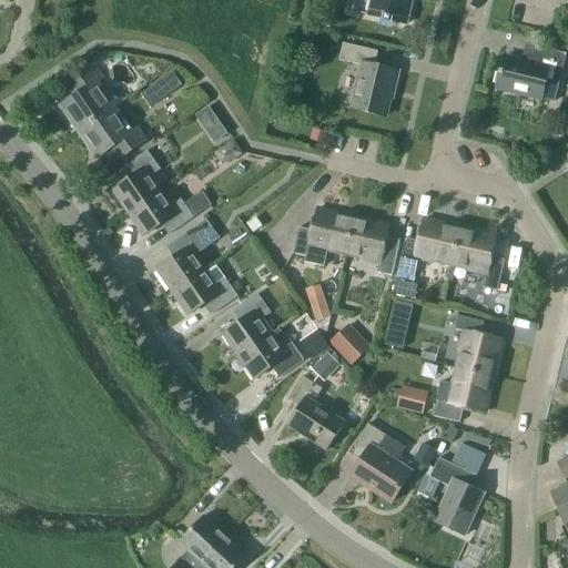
[(371,0),(367,16),(406,26),(412,0),(371,0)]
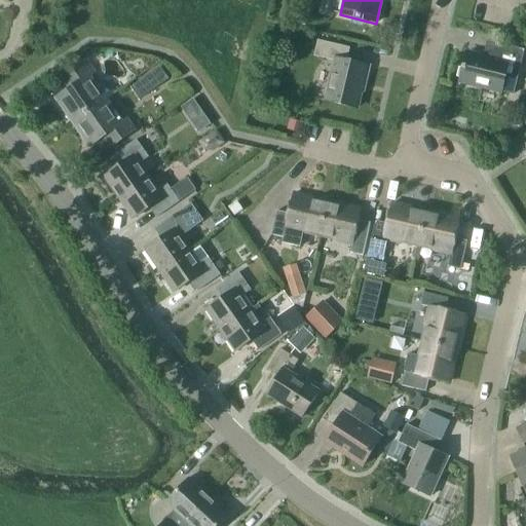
[(355,109),(366,66),(346,62),(349,48),(317,41),(313,57),(335,62),(326,102),(355,109)]
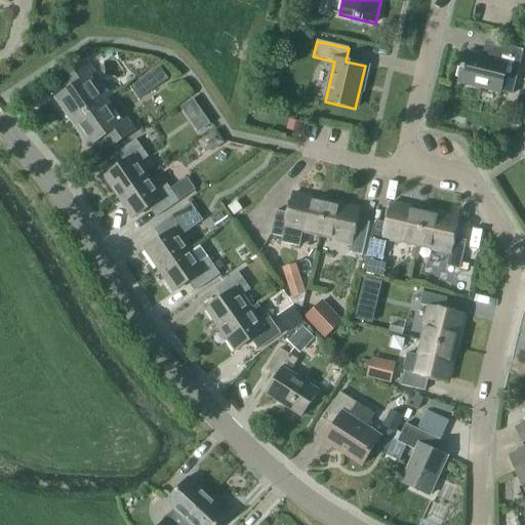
[(516,78),(523,50),(496,44),(493,59),(465,52),(456,86),(458,86),(458,83),(500,92),(505,76),(516,78)]
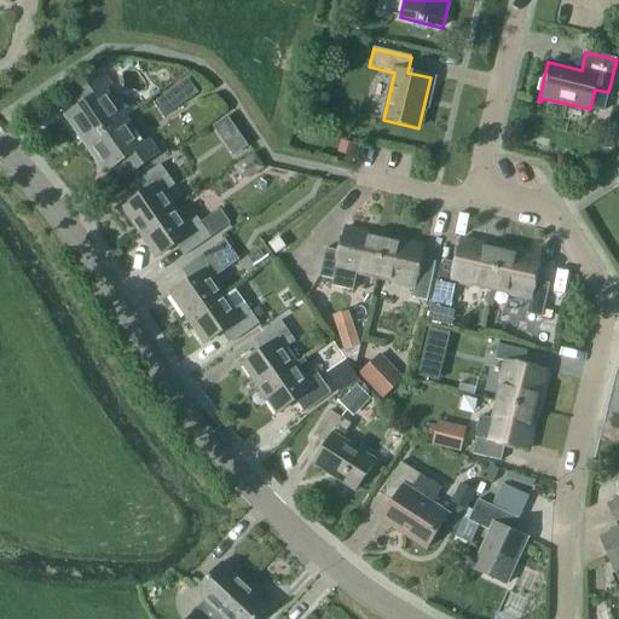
[(125,117),(125,119),(134,111),(125,98),(115,105),(105,91),(111,87),(102,74),(74,93),(82,105),(65,117),(85,145),(125,117)]
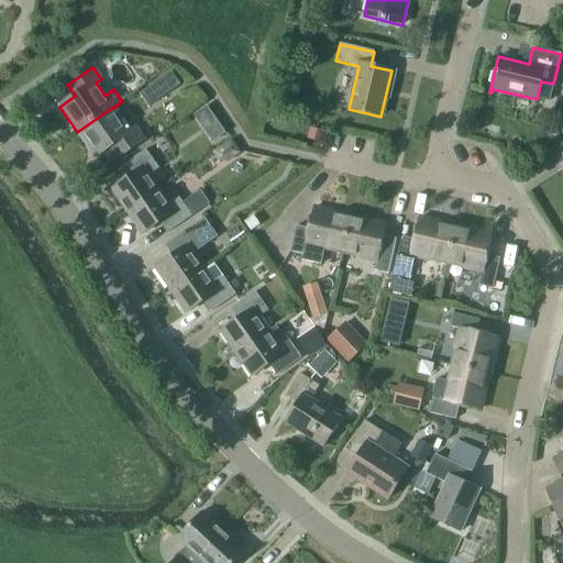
[(148,107),(179,86),(170,73),(140,95),(148,107)]
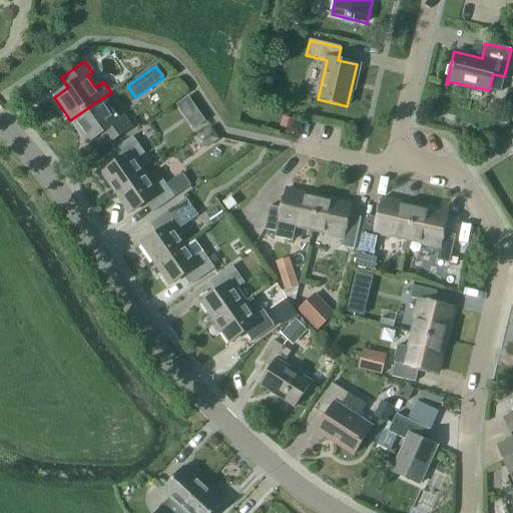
[(118,120),(103,98),(103,97),(70,120),(86,144),(101,134),(108,144),(131,128),(123,117),(118,120)]
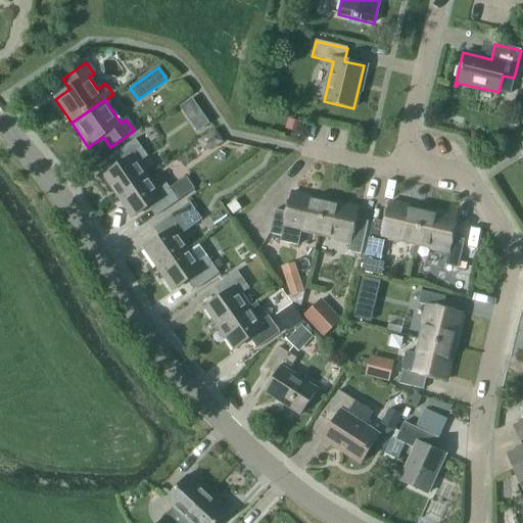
[(187,119),(199,110),(192,100),(180,108),(187,119)]
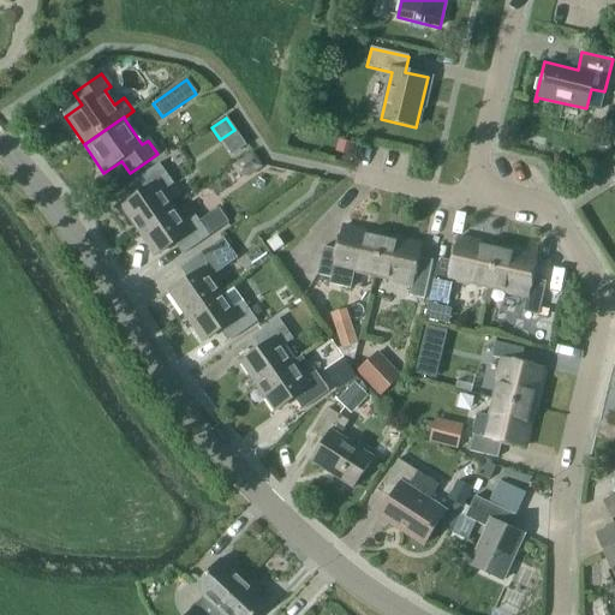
[(351,156),(353,144),(339,141),(335,153),(351,156)]
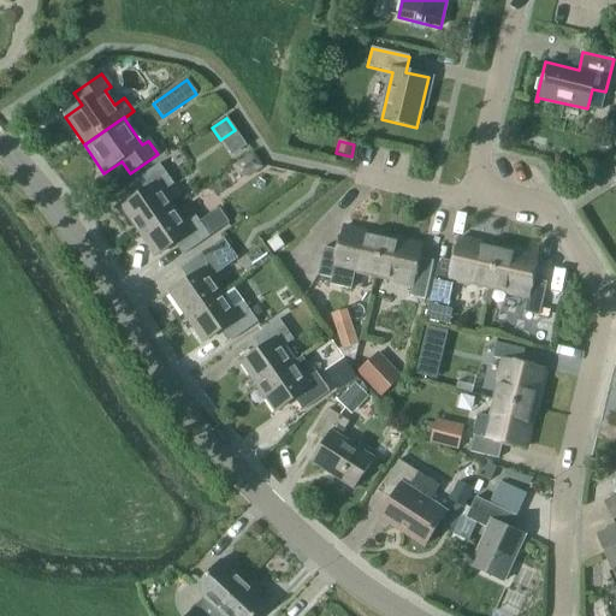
[(253,154),(238,164),(237,166),(236,169),(236,171),(238,173),(240,175),(248,176),(261,167),(253,154)]
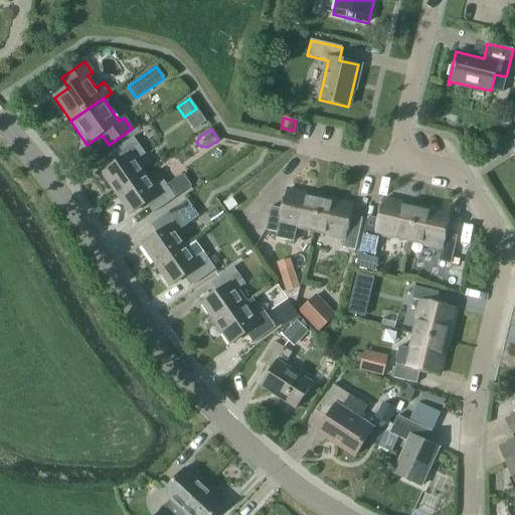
[(117,194),(144,175),(135,162),(145,155),(133,138),(111,153),(117,163),(103,173),(117,194)]
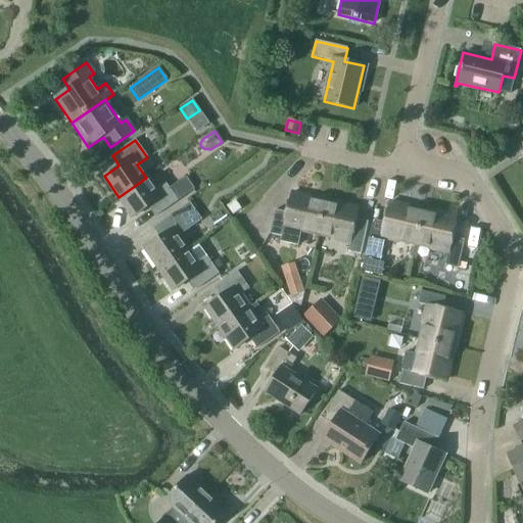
[(146,178),(119,197),(133,218),(148,207),(155,217),(178,201),(165,184),(155,191),(146,178)]
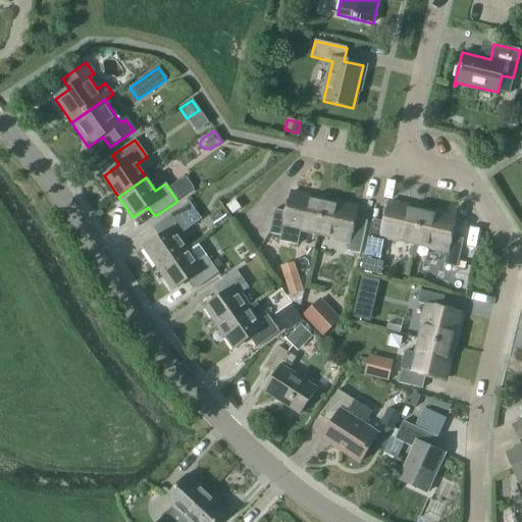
[(316,233),(324,201),(291,193),(286,213),(274,210),(269,233),(280,237),(279,242),(298,246),(301,230),(316,233)]
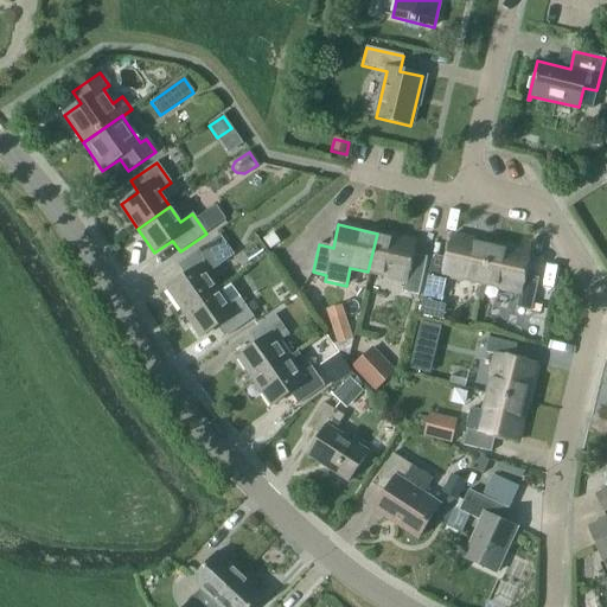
[(269,250),(280,243),(273,234),(263,240),(269,250)]
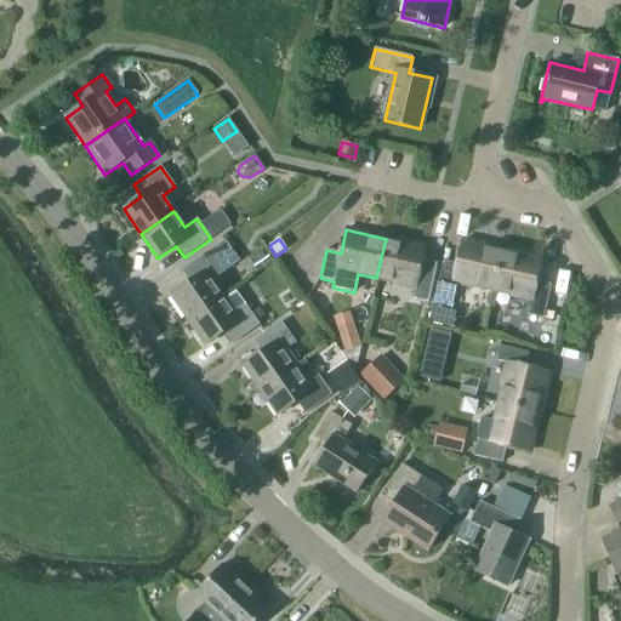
[(386,239),(376,278),(396,283),(396,284),(416,289),(414,300),(428,302),(437,262),(422,260),(426,248),(386,239)]
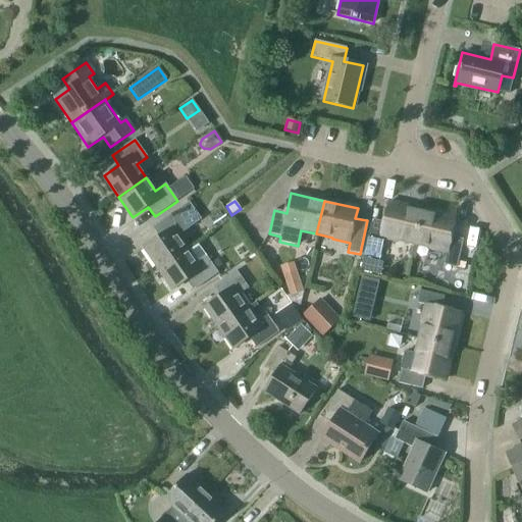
[(159,269),(187,250),(177,237),(201,220),(189,203),(153,228),(159,238),(144,249),(159,269)]
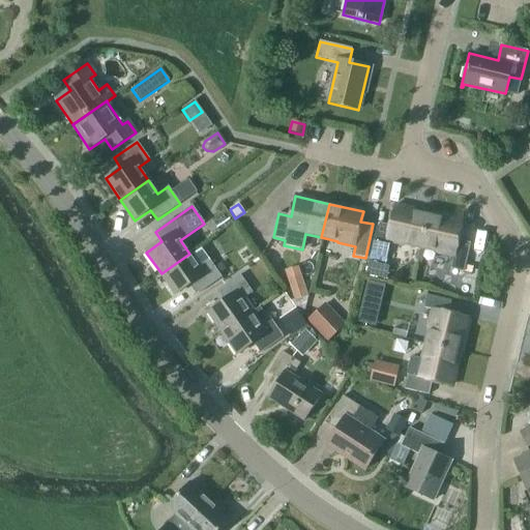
[(420,247),(429,213),(394,206),(390,226),(388,225),(387,228),(377,225),(370,259),(385,262),(389,241),(405,244),(405,243),(420,247)]
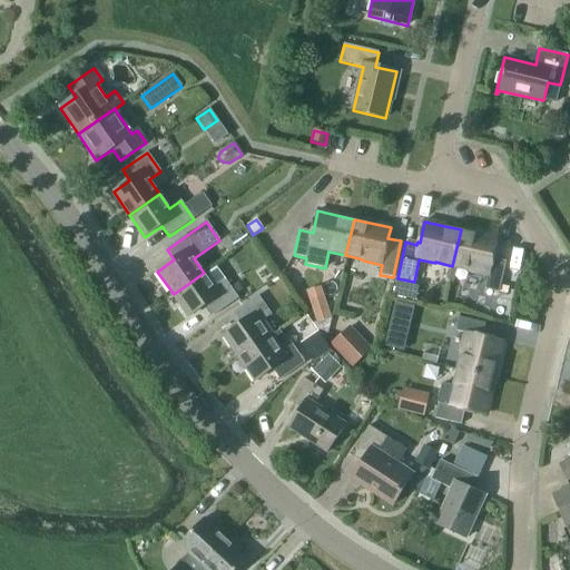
[(461,229),(452,266),(470,269),(470,272),(488,275),(484,290),(499,293),(505,262),(492,259),(498,238),(461,229)]
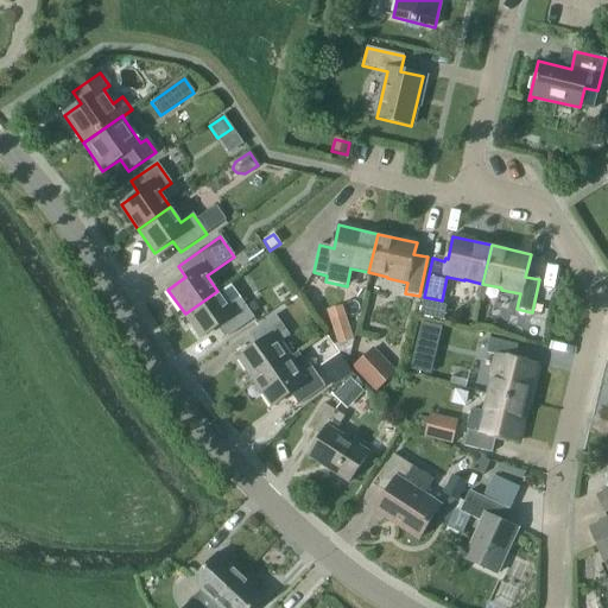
[(217,291),(185,314),(202,337),(220,325),(228,337),(254,318),(240,298),(228,306),(217,291)]
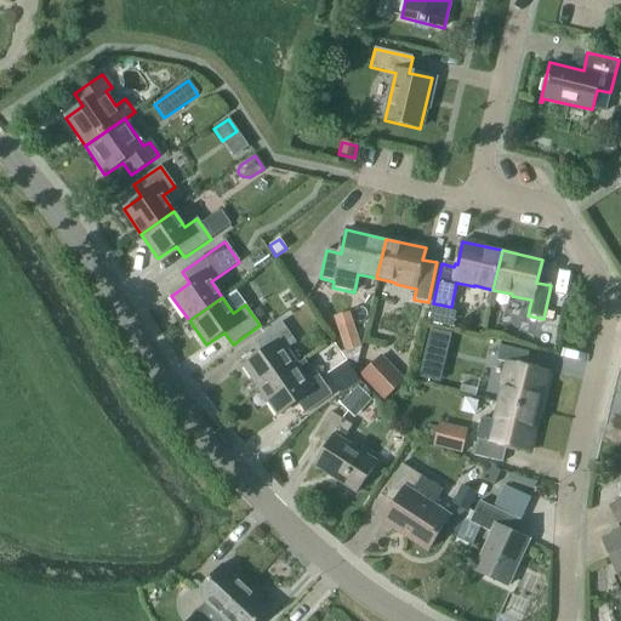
[(261,391),(294,368),(283,352),(295,343),(280,323),(254,341),(262,353),(244,365),(261,391)]
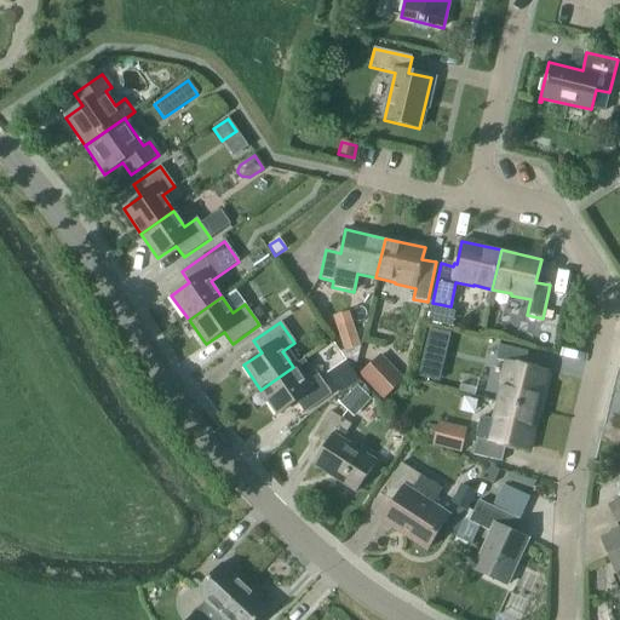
[(352,323),(337,328),(344,351),(360,346),(352,323)]
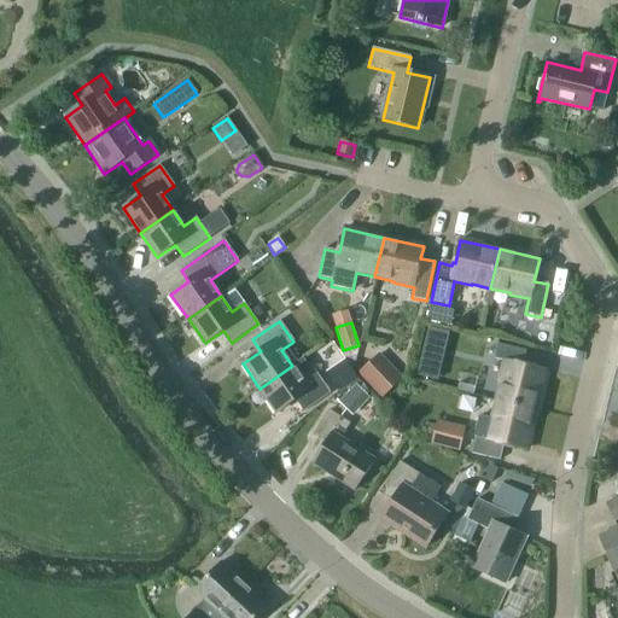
[(443,356),(448,332),(427,327),(421,351),(443,356)]
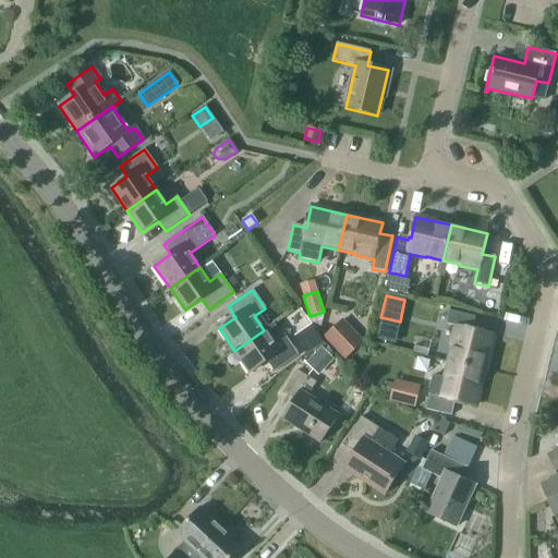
[(448,362),(484,371),(493,335),(472,330),(475,317),(449,311),(446,324),(456,326),(451,344),(452,344),(448,362)]
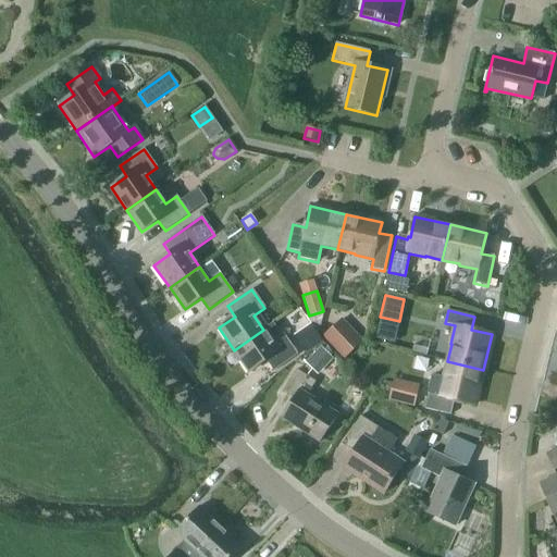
[(344,360),(363,342),(342,319),(322,336),(344,360)]
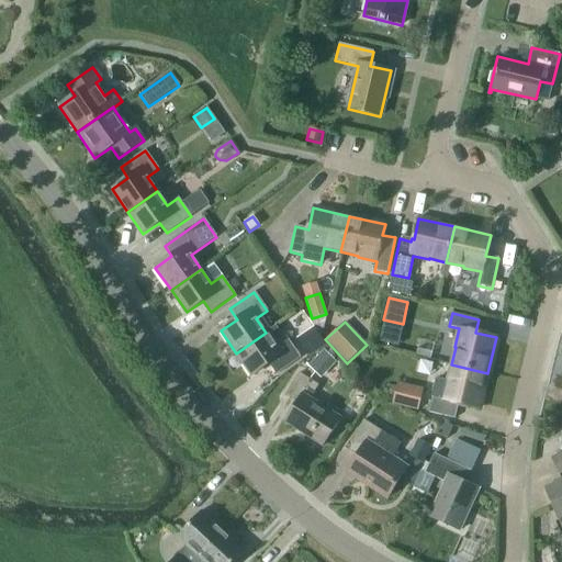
[(276,326),(266,333),(236,353),(251,375),(268,364),(276,375),(300,358),(287,339),(285,337),(283,338),(276,326)]
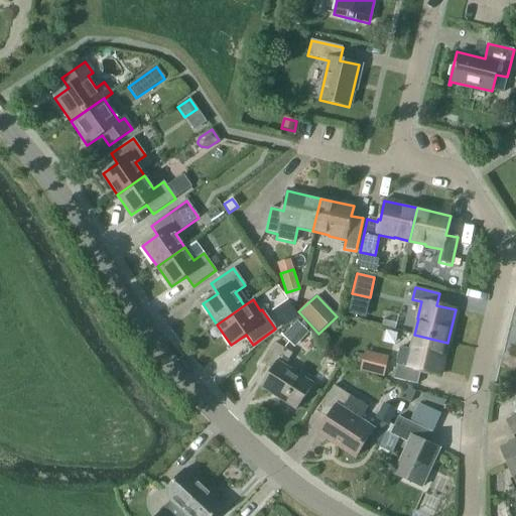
[(284,328),(298,316),(287,300),(272,311),(284,328)]
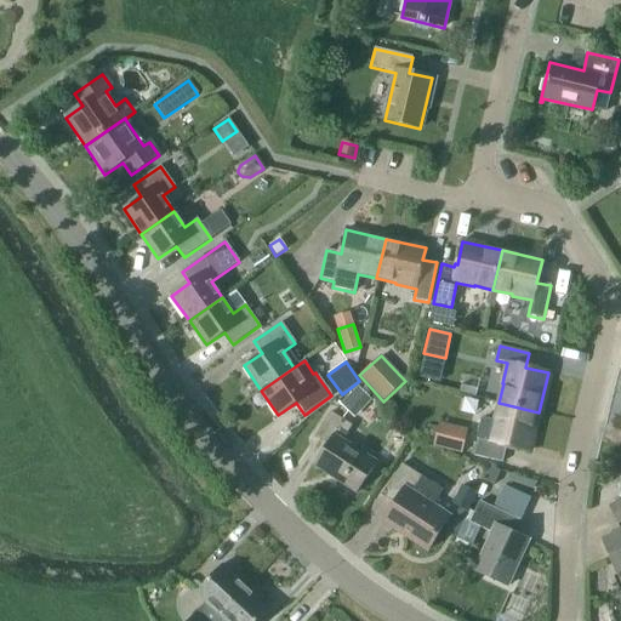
[(354,420),(372,400),(358,387),(340,405),(354,420)]
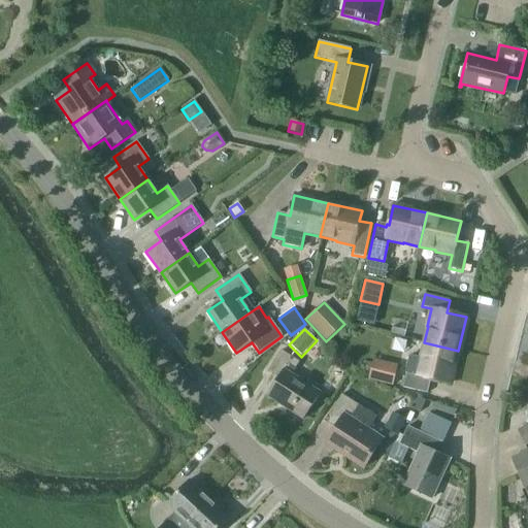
[(458,351),(424,342),(421,358),(410,355),(403,388),(427,394),(430,380),(450,385),(458,351)]
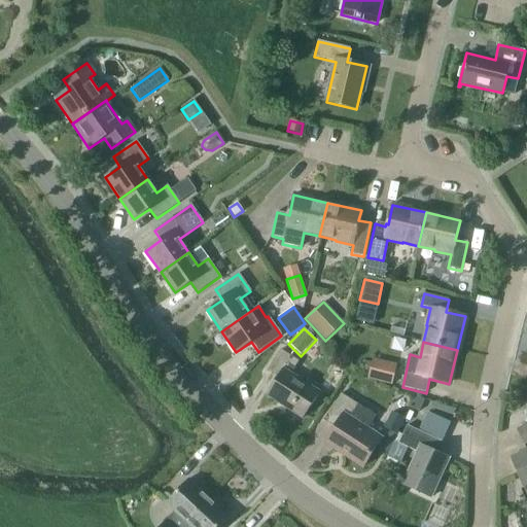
[(303,419),(319,393),(290,375),(299,361),(281,350),(267,371),(277,378),(266,395),(303,419)]
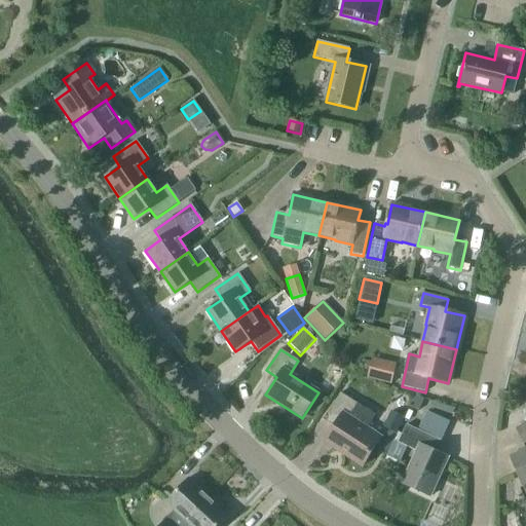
[(390,385),(396,365),(372,359),(367,379),(390,385)]
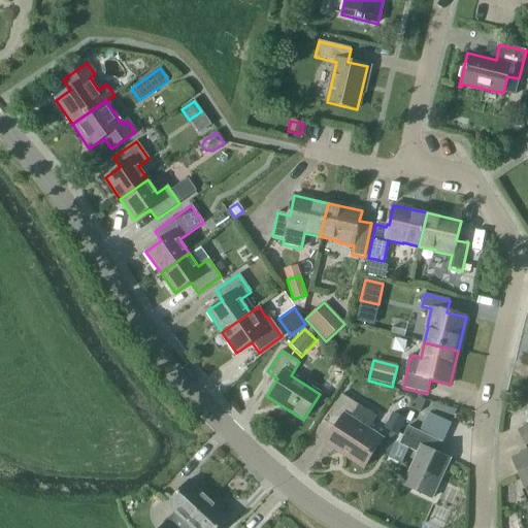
[(363,468),(383,439),(368,430),(376,418),(341,395),(324,421),(335,428),(325,443),(363,468)]
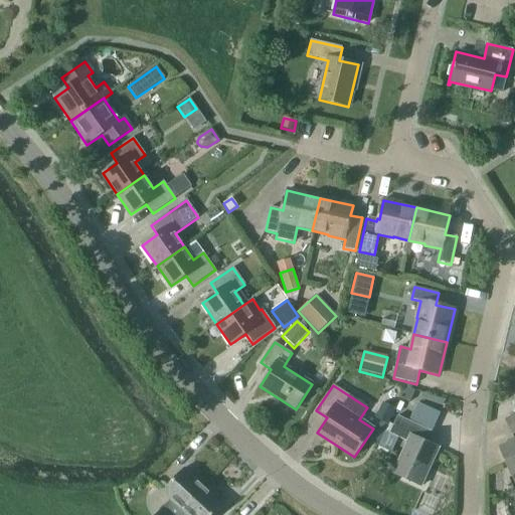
[(423,394),(420,405),(443,411),(447,400),(423,394)]
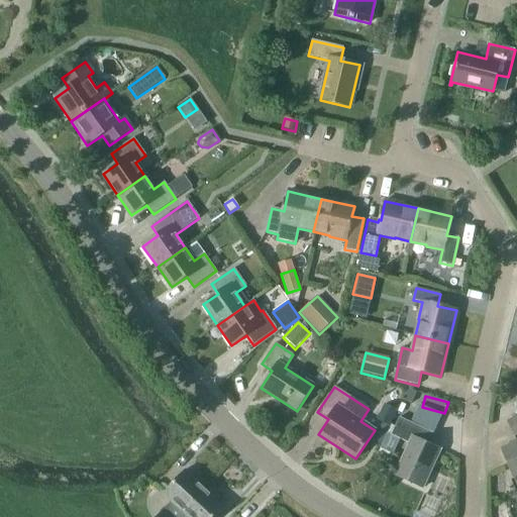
[(382,444),(392,425),(391,424),(398,410),(384,404),(376,421),(382,423),(374,441),(382,444)]
